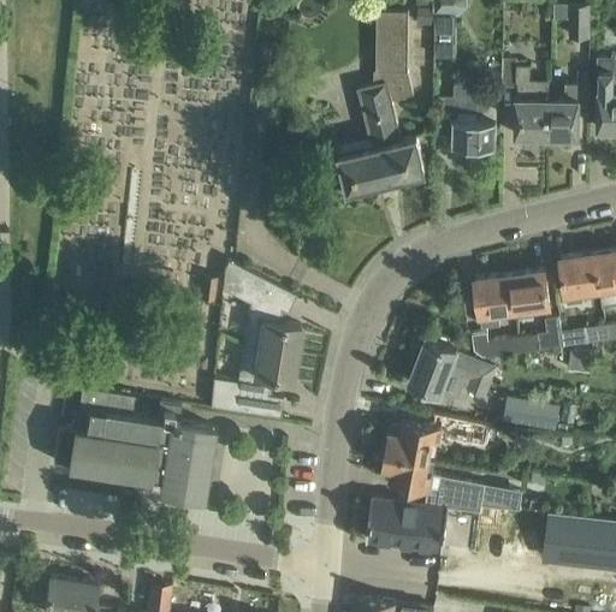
[(432,0),(433,6),(433,12),(434,12),(434,58),(455,58),(455,24),(451,24),(451,15),(460,15),(468,6),(468,0),(432,0)]
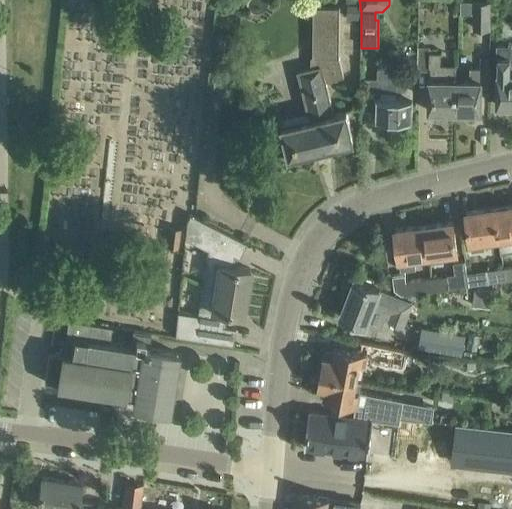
[(488,32),(489,6),(475,6),(474,32),(488,32)]
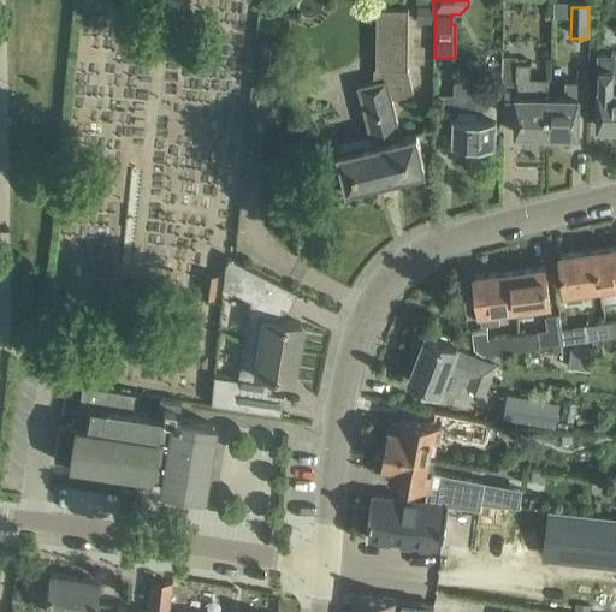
[(408,71),(408,11),(377,11),(377,71),(380,71),(384,82),(359,89),(372,141),(338,149),(339,155),(338,155),(348,191),(425,172),(416,136),(401,140),(391,100),(414,95),(408,71)]
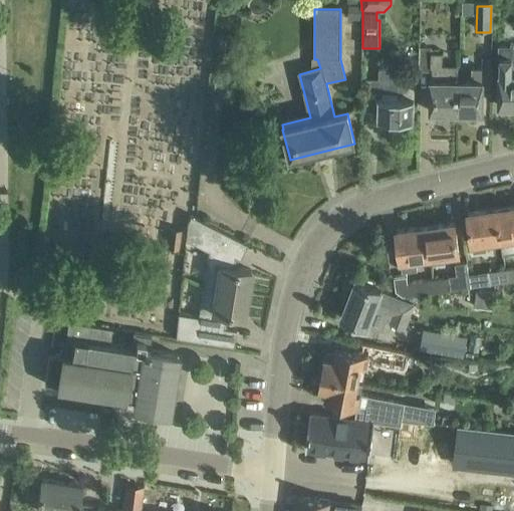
[(513,108),(513,77),(512,78),(513,50),(500,50),(499,108),(513,108)]
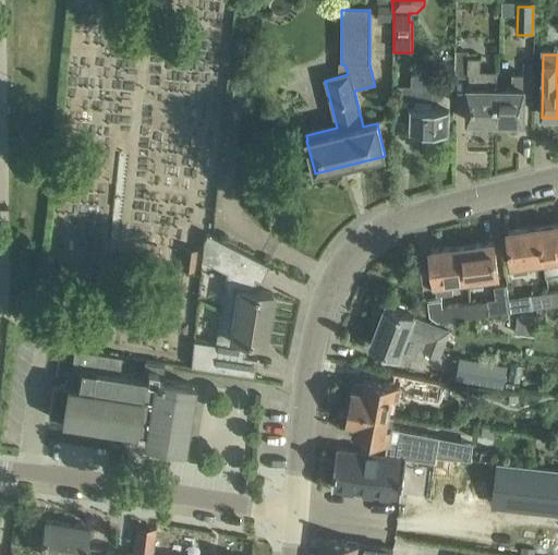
[(495,124),(496,75),(481,75),(481,62),(470,61),(470,57),(456,57),(455,81),(470,81),(470,91),(468,91),(466,124),(495,124)]
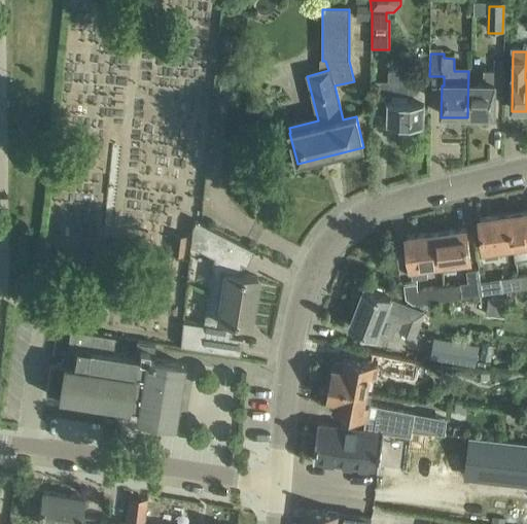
[(425,83),(408,83),(406,83),(406,73),(401,70),(391,70),(388,72),(387,124),(400,125),(399,129),(411,130),(411,125),(424,125),(425,83)]
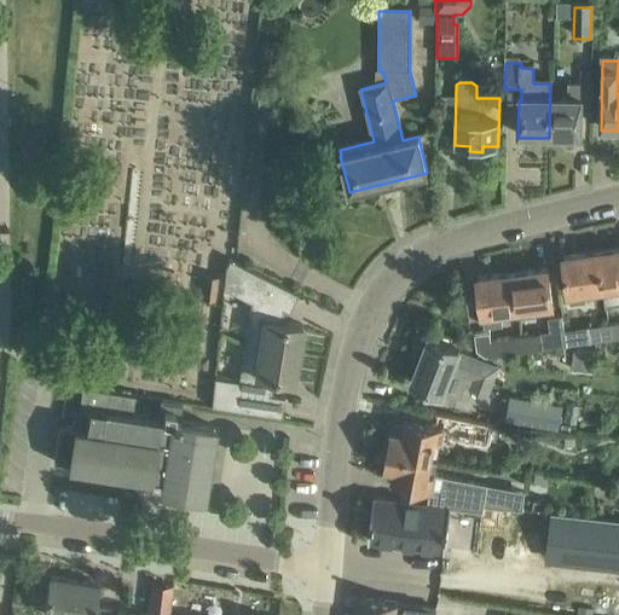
[(553,83),(550,83),(549,138),(582,139),(582,103),(580,103),(580,87),(568,87),(568,102),(553,102),(553,83)]
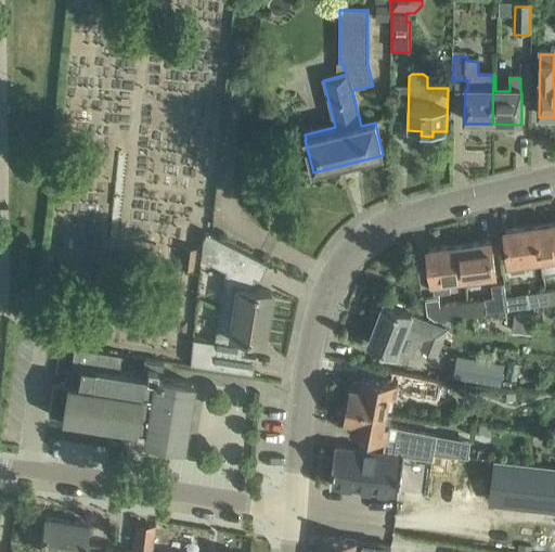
[(554,226),(537,229),(541,261),(540,261),(542,276),(554,273),(554,226)]
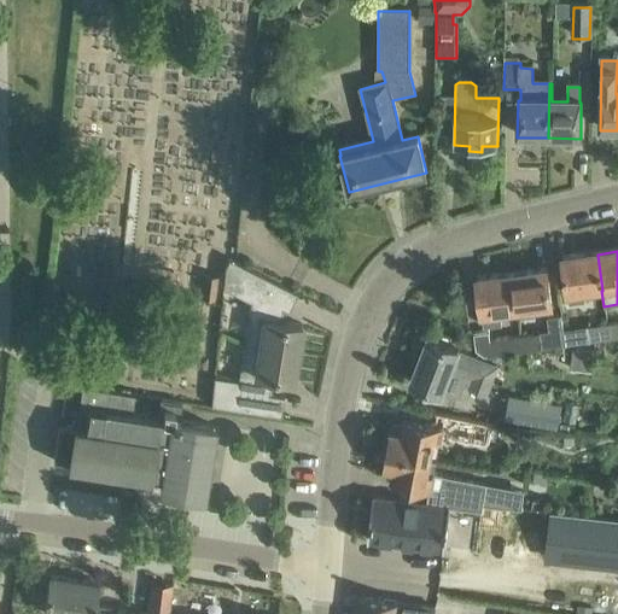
[(583,293),(601,291),(602,291),(598,255),(563,259),(567,296),(569,305),(584,303),(583,293)]
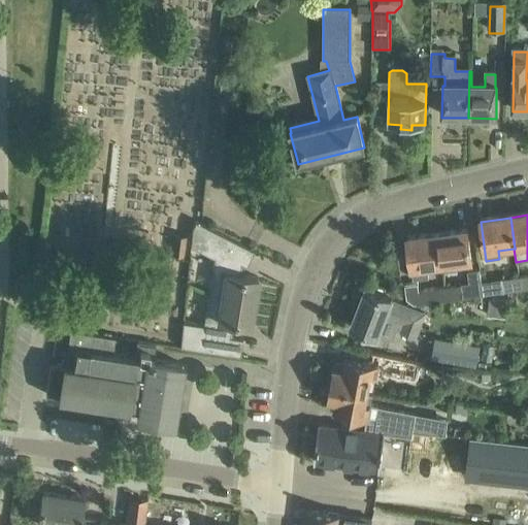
[(213,260),(207,297),(254,303),(257,281),(238,277),(240,266),(245,269),(254,254),(195,223),(192,230),(190,249),(213,260)]
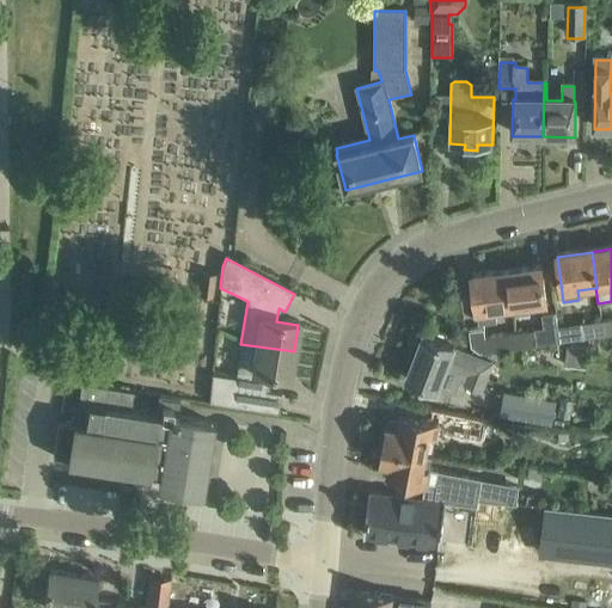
[(507,272),(512,311),(546,306),(542,268),(507,272)]
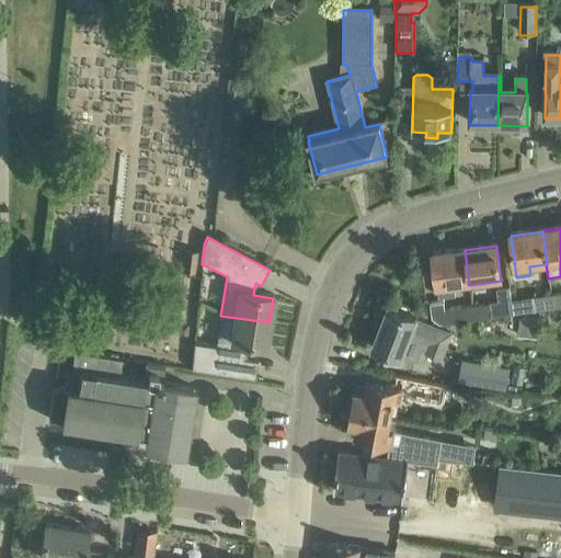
[(454,286),(469,285),(465,250),(433,254),(438,298),(455,296),(454,286)]
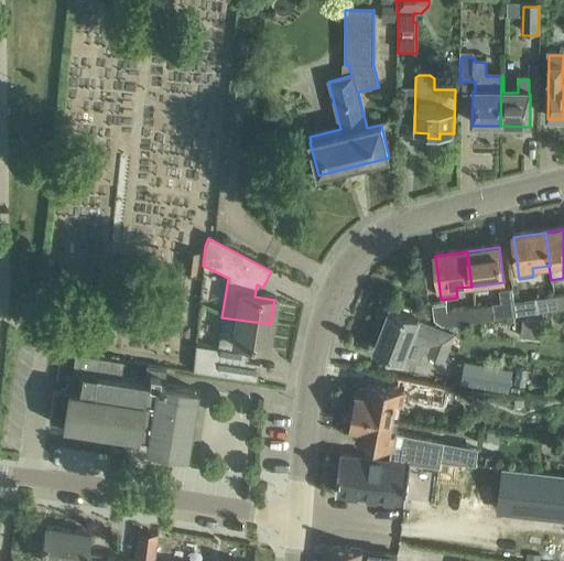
[(198,255),(185,252),(182,274),(196,277),(198,255)]
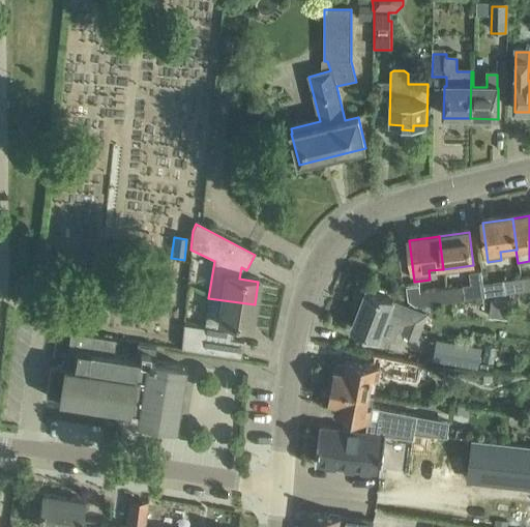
[(500,296),(497,276),(483,279),(487,297),(500,296)]
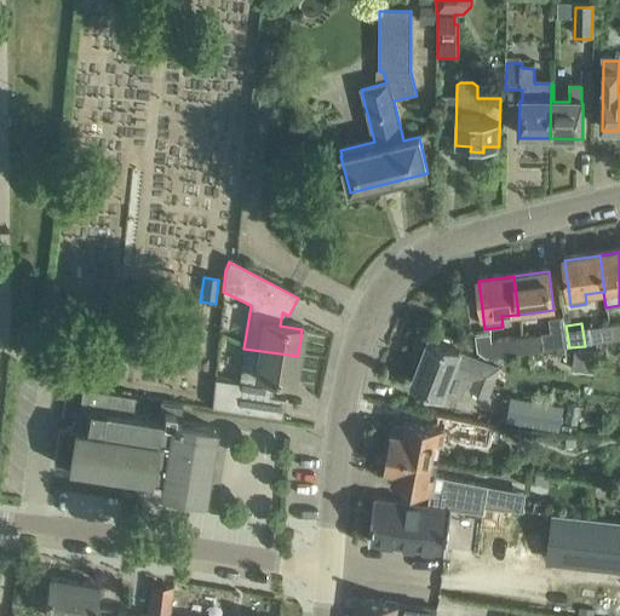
[(619,324),(609,326),(612,343),(619,341),(619,324)]
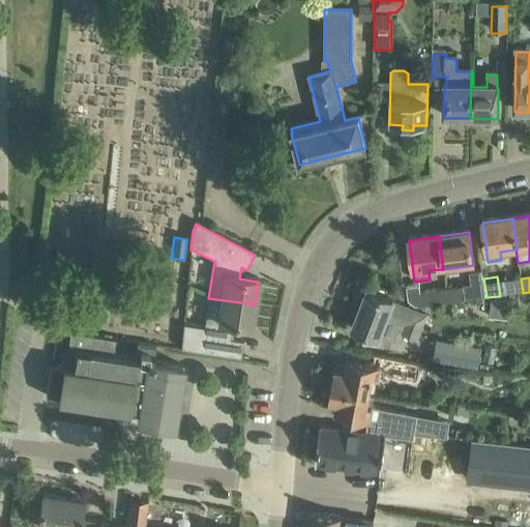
[(484,298),(482,279),(469,281),(471,299),(484,298)]
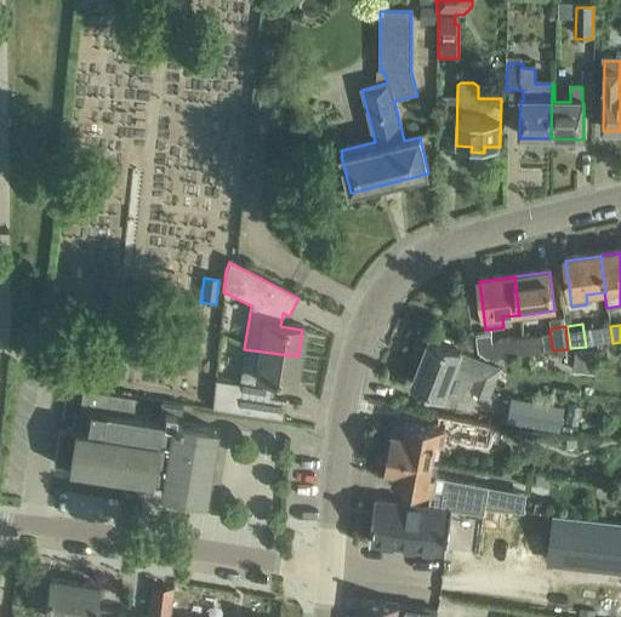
[(613,343),(610,326),(588,330),(591,347),(613,343)]
